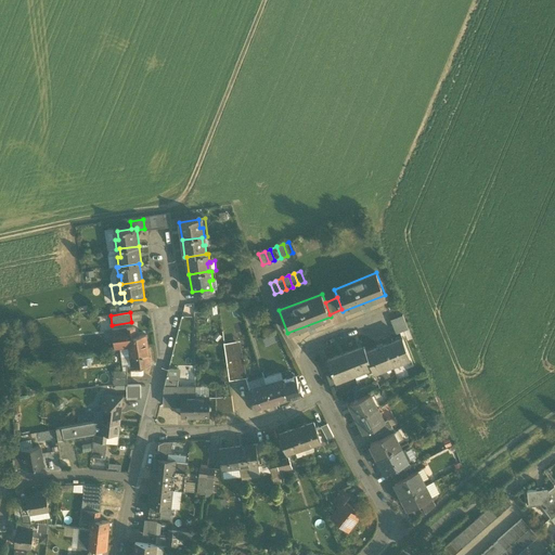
[(390,320),(394,326),(405,322),(402,314),(390,320)]
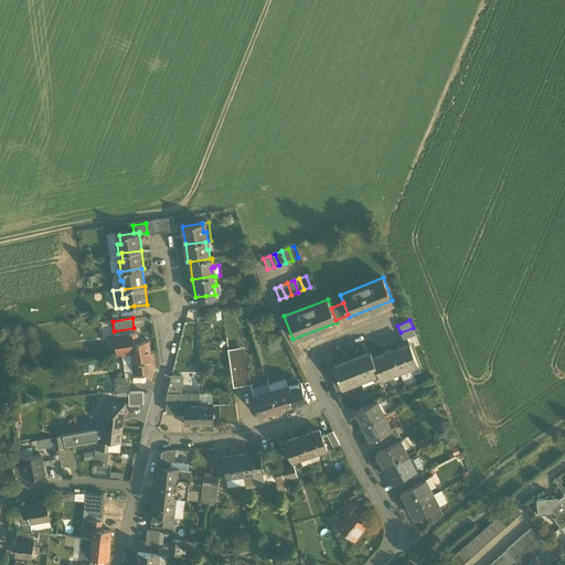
[(415,334),(413,328),(401,332),(403,339),(415,334)]
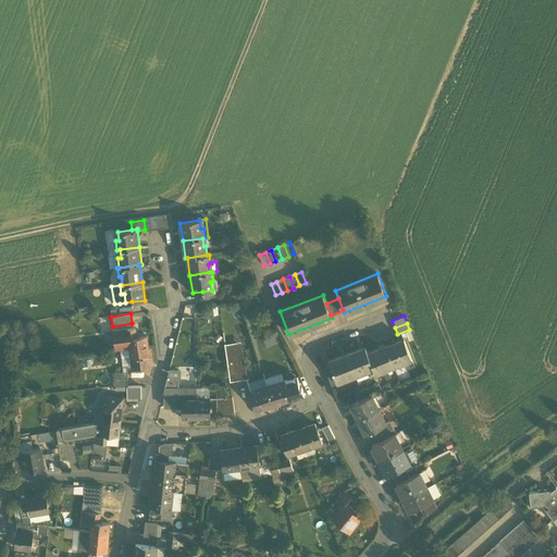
[(126,330),(130,348),(148,346),(147,336),(136,337),(135,329),(126,330)]
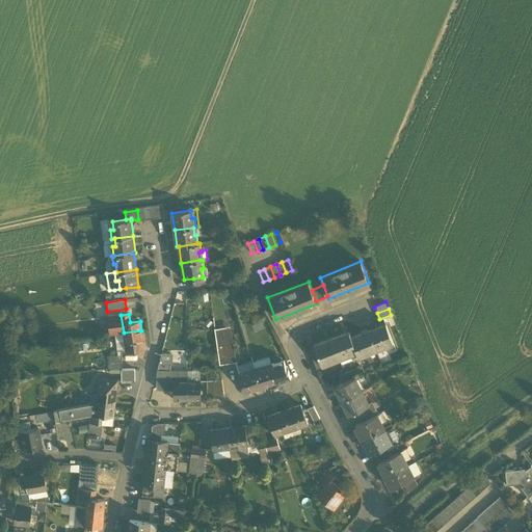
[(111,334),(124,333),(121,315),(108,316),(111,334)]
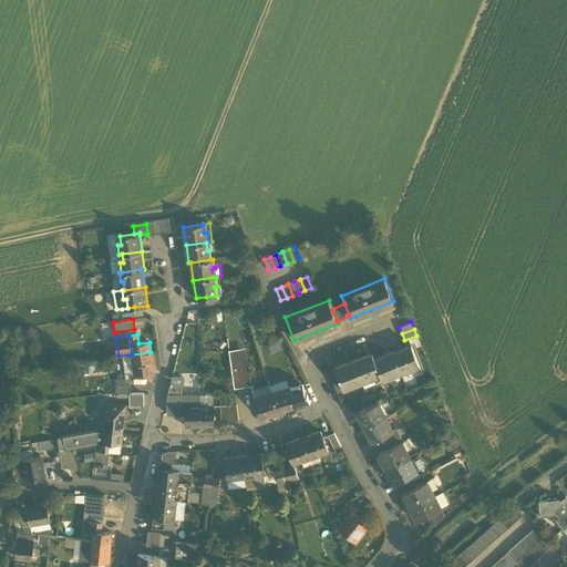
[(279,341),(268,346),(271,352),(282,348),(279,341)]
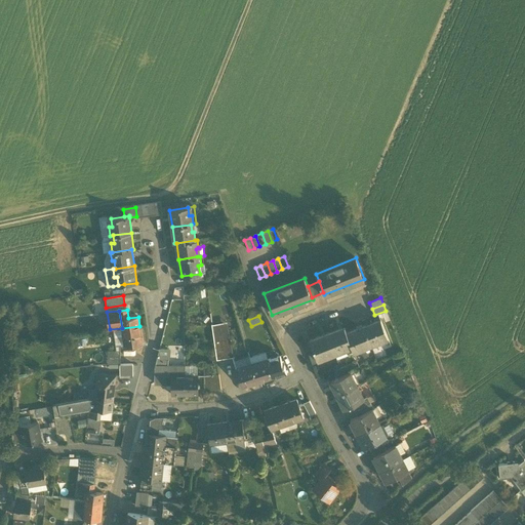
[(380,320),(363,326),(370,344),(370,345),(380,340),(380,339),(388,337),(380,320)]
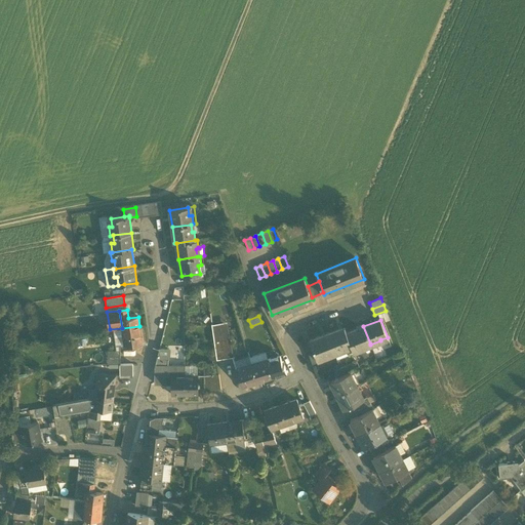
[(212,332),(229,330),(228,322),(211,324),(212,332)]
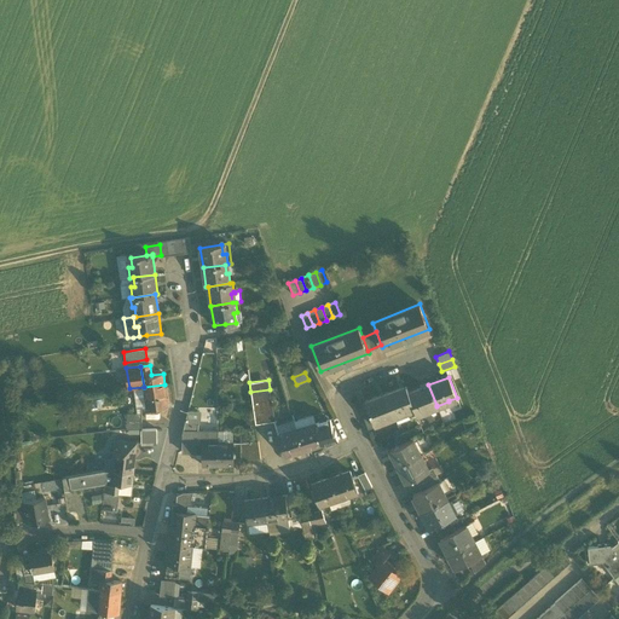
[(168,405),(165,385),(144,387),(146,409),(168,405)]
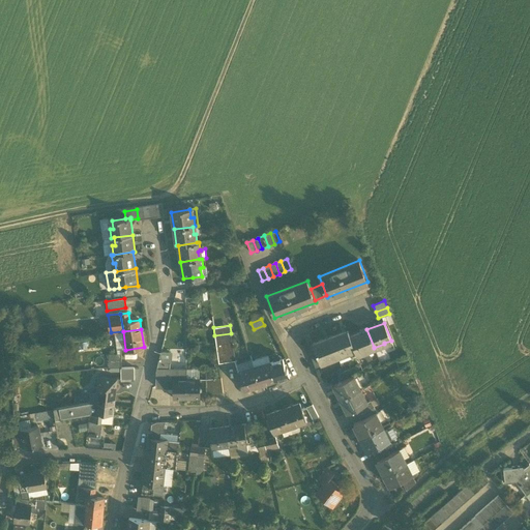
[(366,350),(374,347),(366,329),(350,336),(355,350),(357,354),(367,351),(366,350)]
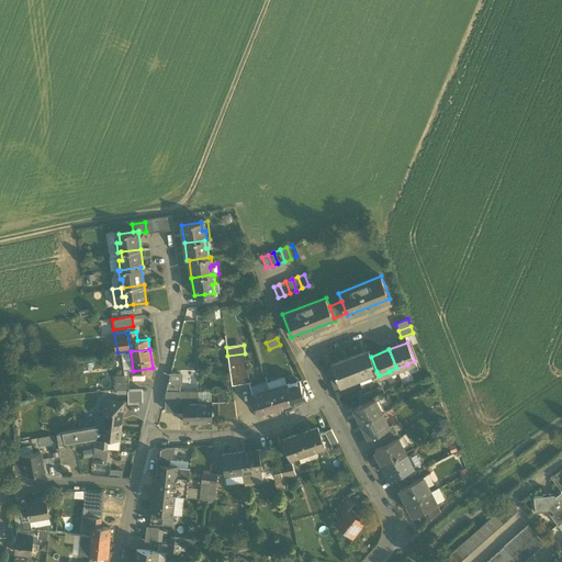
[(358,378),(377,371),(371,357),(369,350),(350,358),(358,378)]
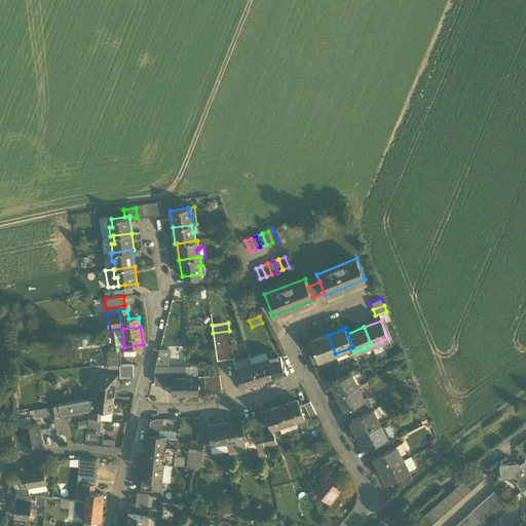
[(213,333),(215,347),(222,346),(224,359),(233,358),(229,331),(213,333)]
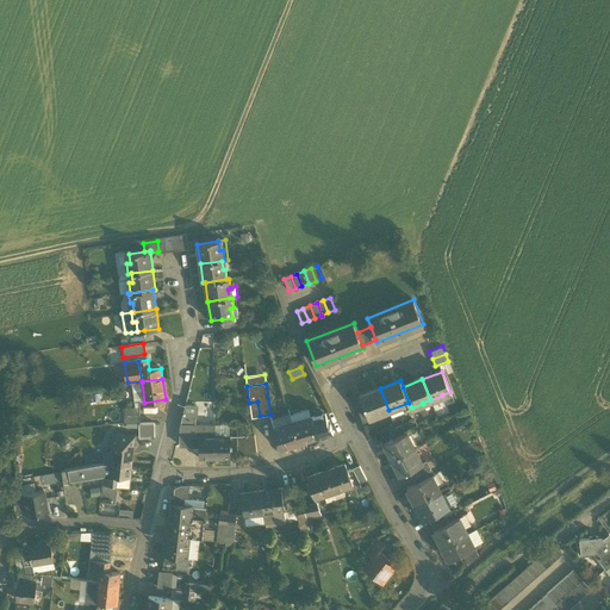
[(368,418),(388,410),(380,388),(360,396),(362,403),(368,416),(368,418)]
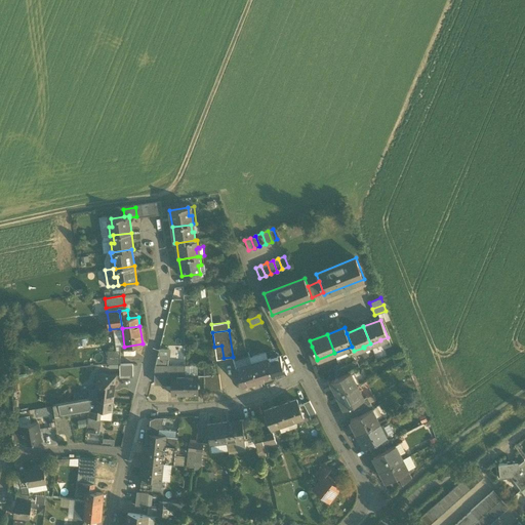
[(216,359),(224,358),(221,346),(214,347),(216,359)]
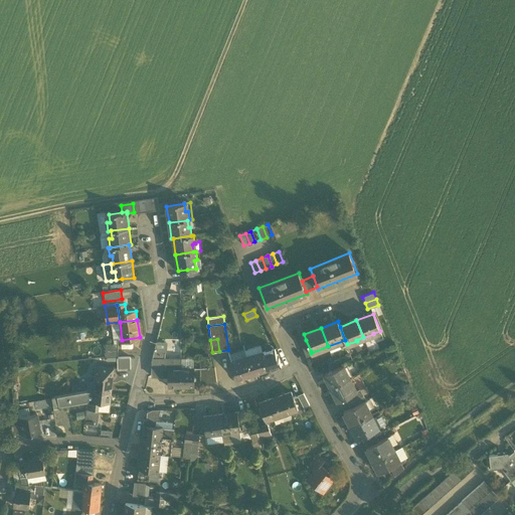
[(301,343),(305,353),(311,351),(306,340),(301,343)]
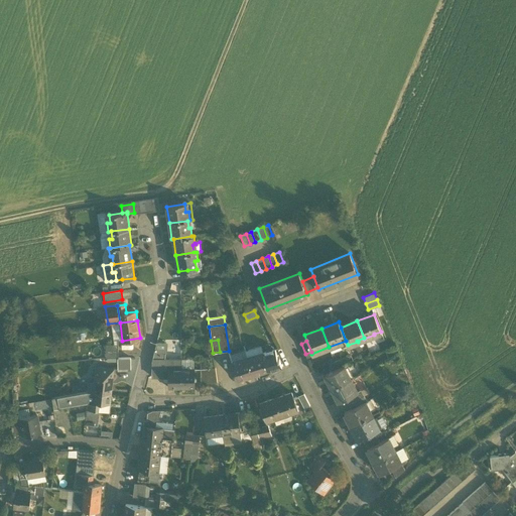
[(157,343),(154,352),(154,353),(165,353),(167,353),(167,343),(157,343)]
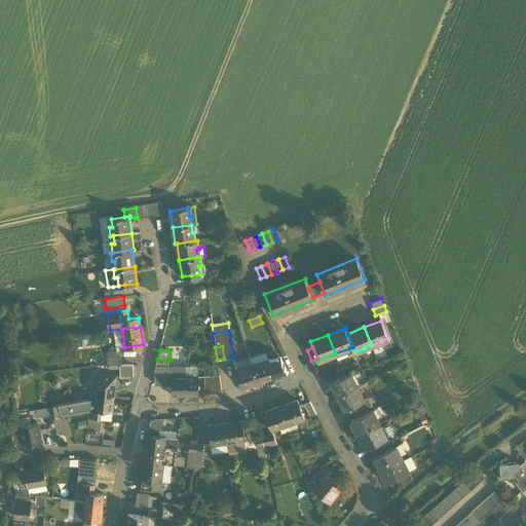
[(108,352),(108,358),(108,365),(120,365),(120,358),(120,351),(108,352)]
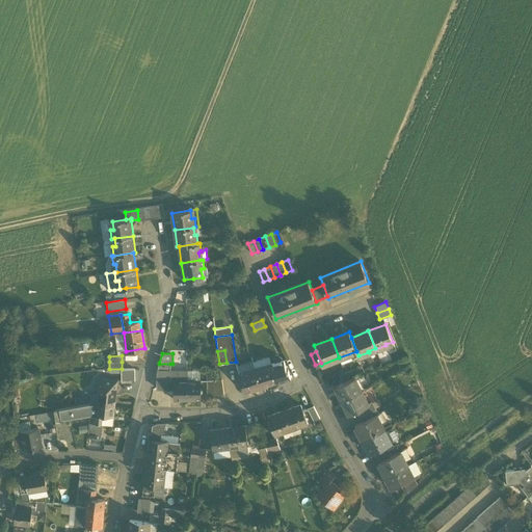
[(256,362),(258,368),(271,364),(269,357),(256,362)]
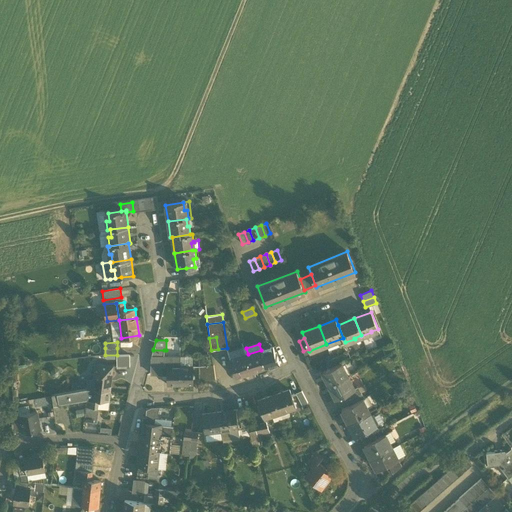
[(273,346),(261,350),(266,368),(280,364),(277,356),(276,356),(273,346)]
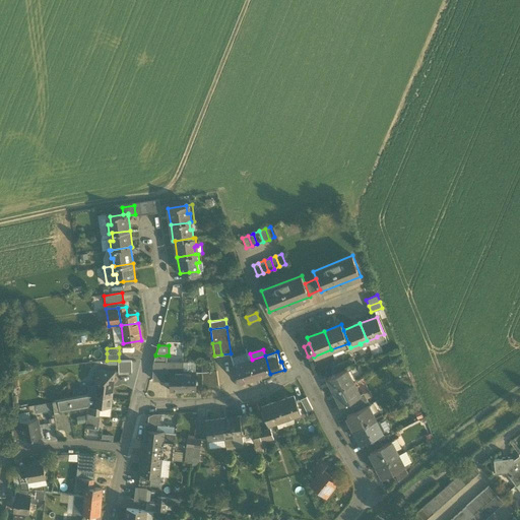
[(234,366),(249,361),(247,352),(232,358),(234,366)]
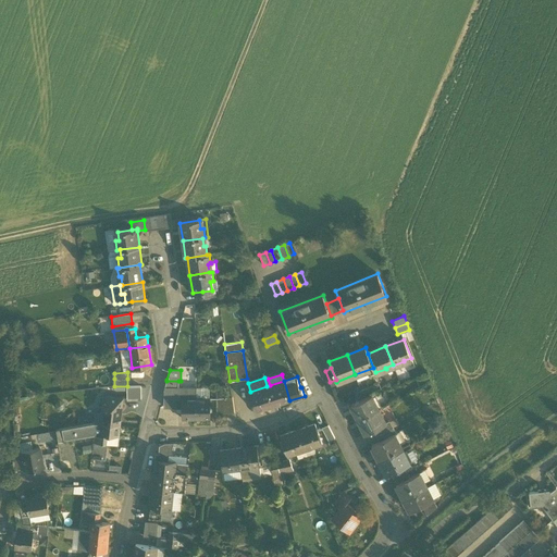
[(163,398),(177,399),(177,387),(178,387),(178,381),(166,381),(166,380),(164,391),(163,398)]
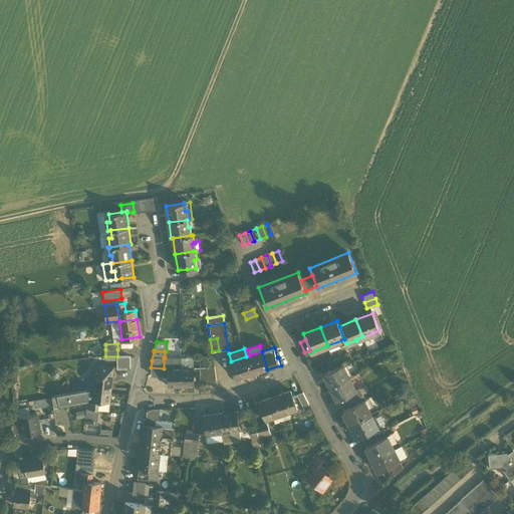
[(267,369),(262,351),(249,355),(246,356),(252,374),(267,369)]
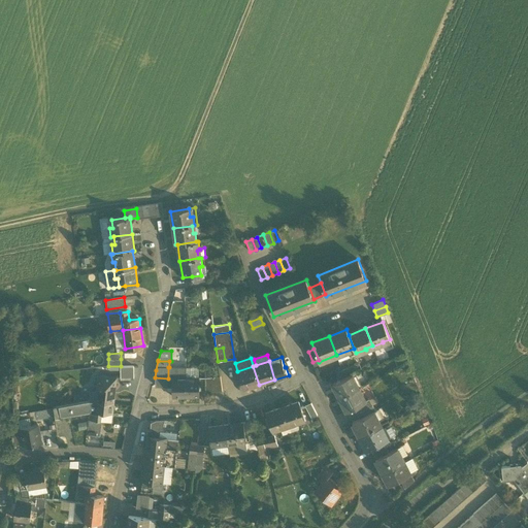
[(133,366),(121,366),(121,378),(133,378),(133,366)]
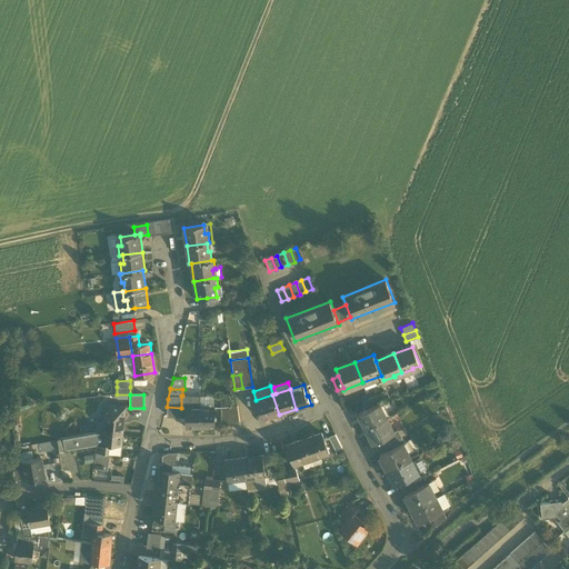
[(200,395),(200,397),(200,407),(215,407),(215,395),(200,395)]
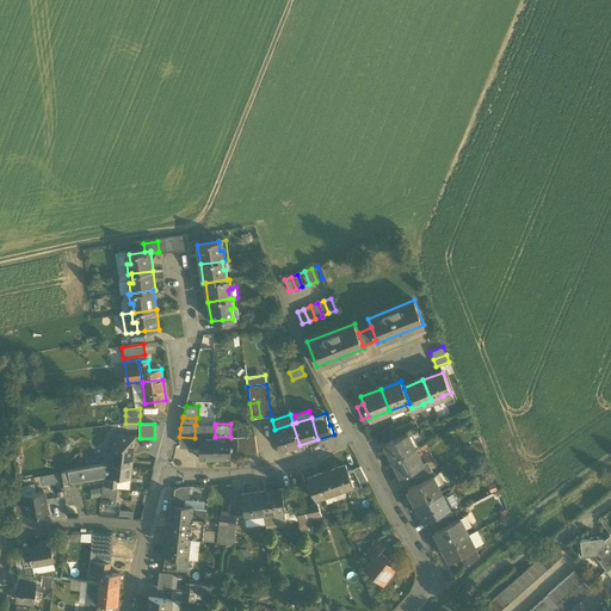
[(282,451),(300,445),(292,424),(275,430),(282,451)]
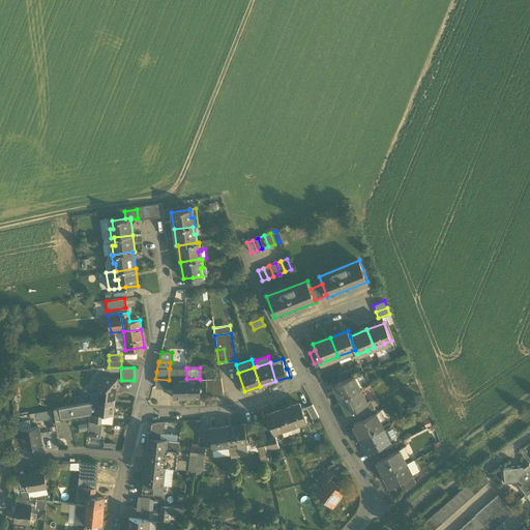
[(336,374),(340,382),(351,376),(354,375),(351,367),(344,371),(336,374)]
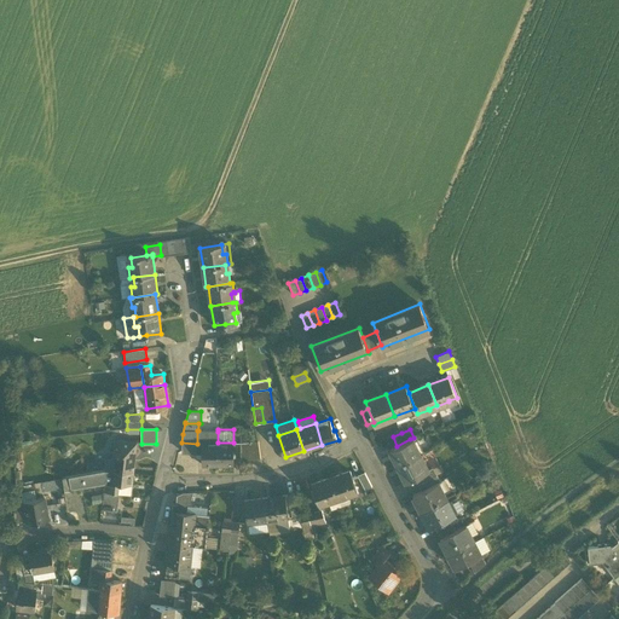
[(197,444),(203,444),(203,443),(218,443),(218,432),(198,431),(197,431),(197,444)]
